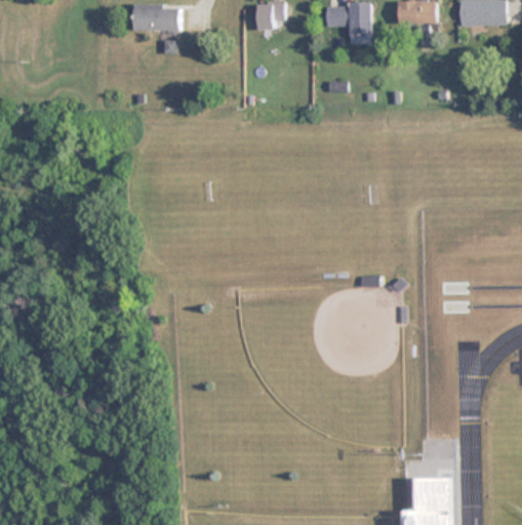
[(506,0),(459,0),(459,26),(506,26),(506,0)]
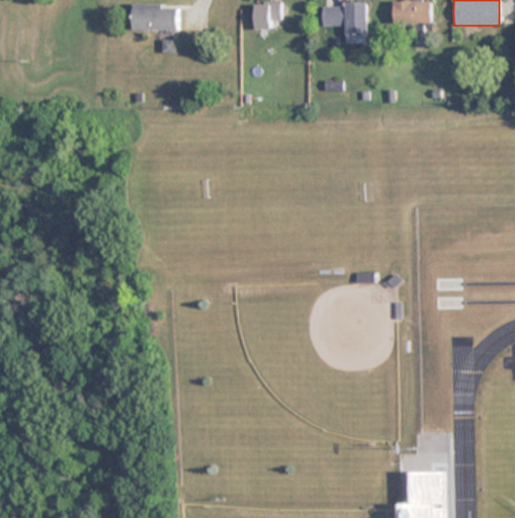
[(431,22),(431,1),(393,1),(393,22),(431,22)]
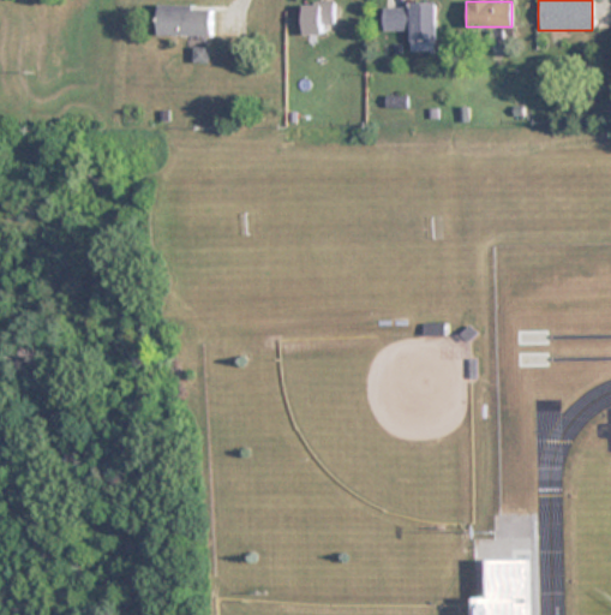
[(301,34),(323,34),(323,23),(330,23),(330,3),(301,3),(301,34)]
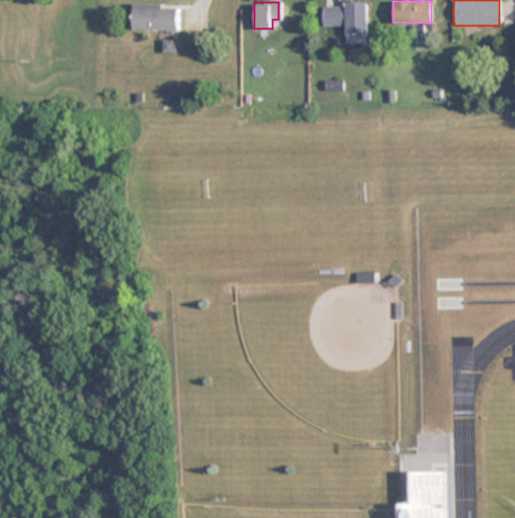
[(321,4),(321,25),(346,25),(347,36),(364,35),(364,3),(321,4)]
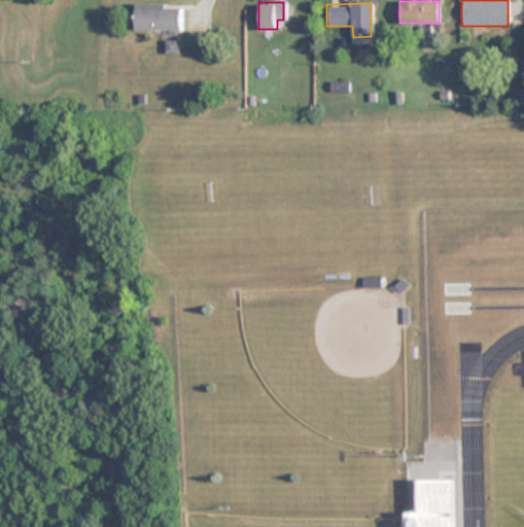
[(179,31),(179,4),(134,4),(134,31),(179,31)]
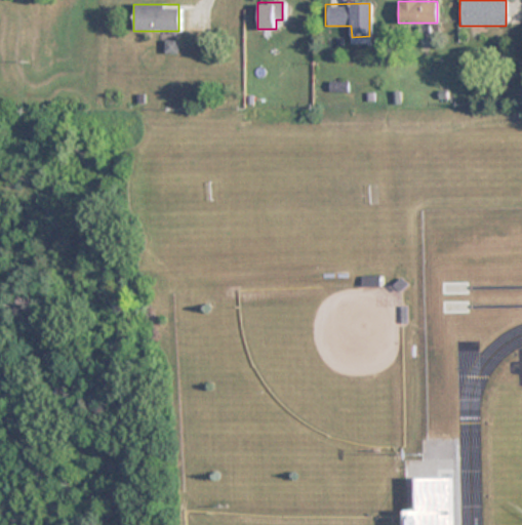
[(361,286),(376,285),(376,276),(360,277),(361,286)]
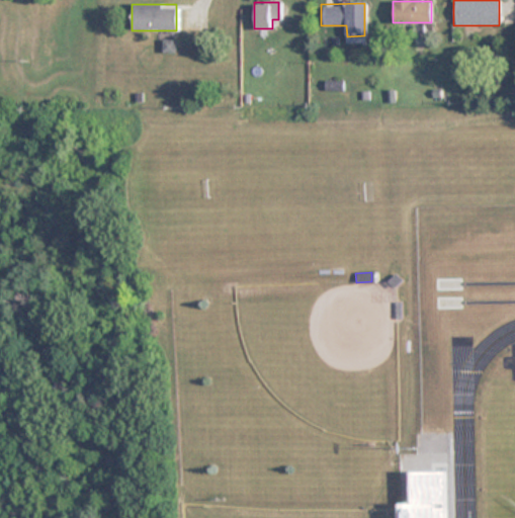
[(443,517),(444,505),(431,505),(431,517),(443,517)]
